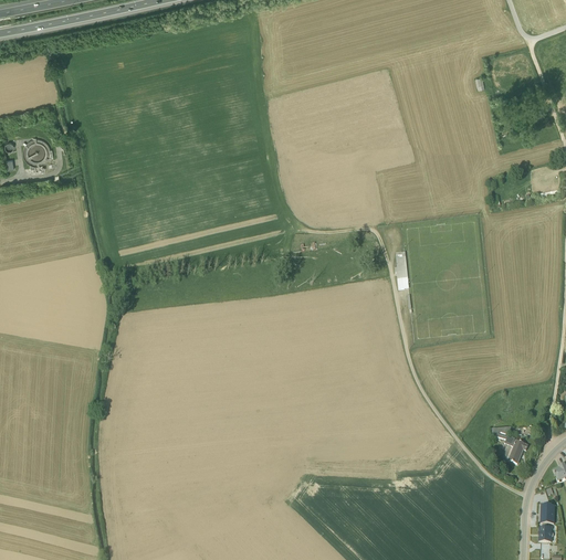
[(482,71),(474,72),(478,83),(484,82),(482,71)]
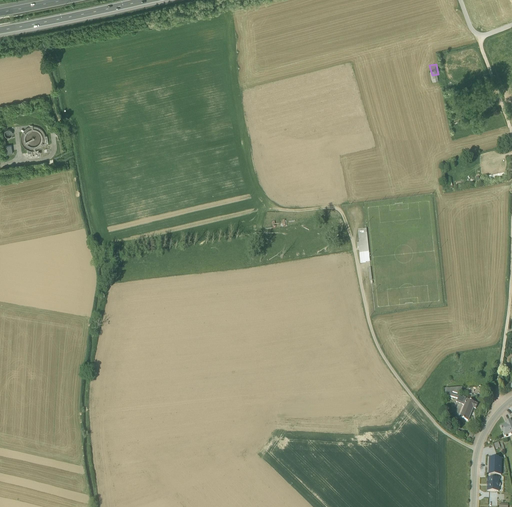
[(485,174),(483,174),(484,177),(486,176),(486,179),(506,175),(505,170),(485,173),(485,174)]
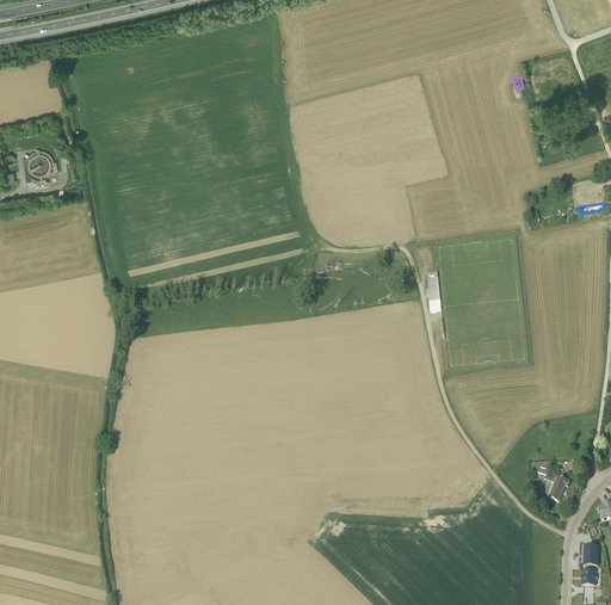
[(537,209),(530,211),(534,222),(541,221),(539,220),(537,209)]
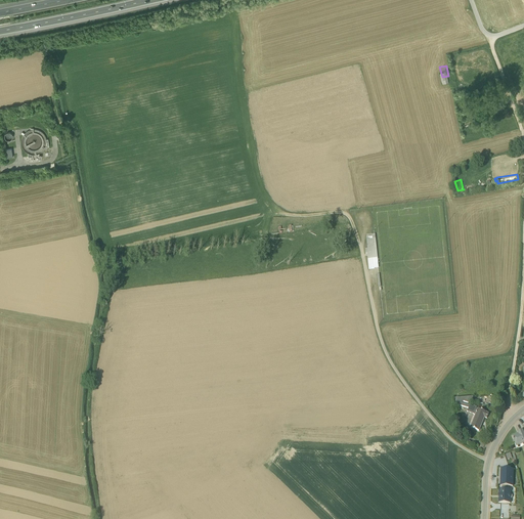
[(367,255),(377,255),(375,231),(366,232),(365,232),(365,233),(366,246),(364,246),(365,251),(366,251),(367,255)]
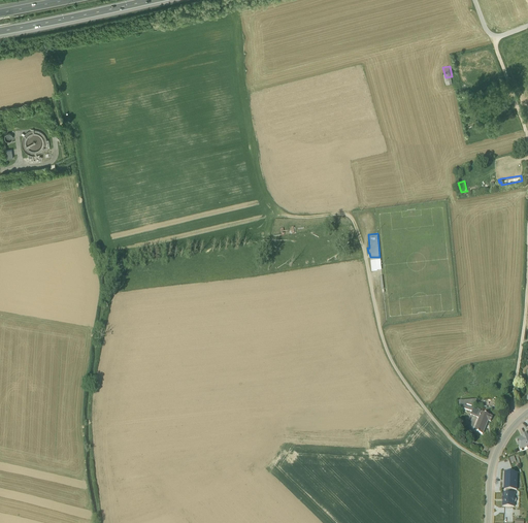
[(380,257),(370,257),(371,268),(381,268),(381,267),(381,266),(380,257)]
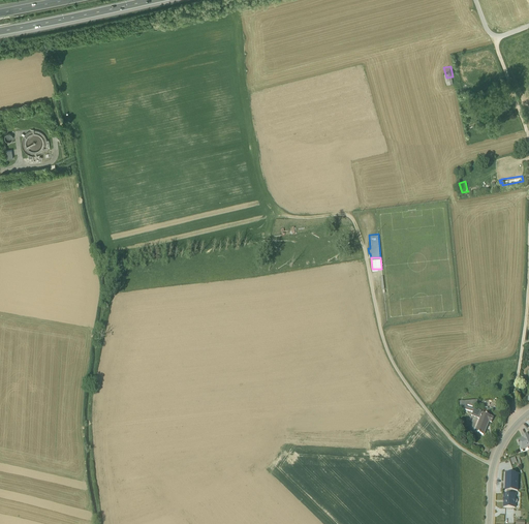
[(460,406),(472,410),(478,398),(461,399),(460,399),(460,405),(460,406)]
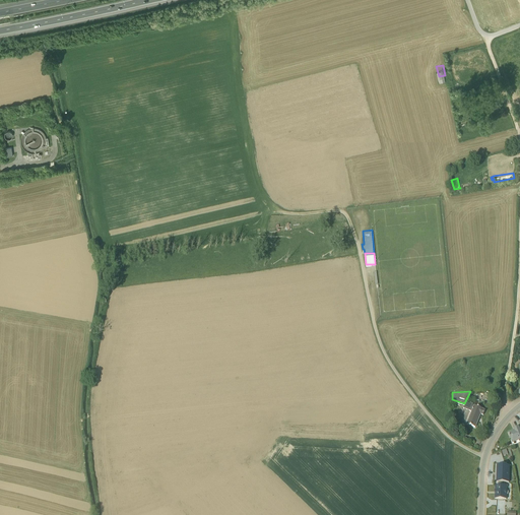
[(473,403),(473,401),(467,398),(464,403),(464,406),(471,409),(467,422),(475,425),(480,411),(483,412),(485,407),(473,403)]
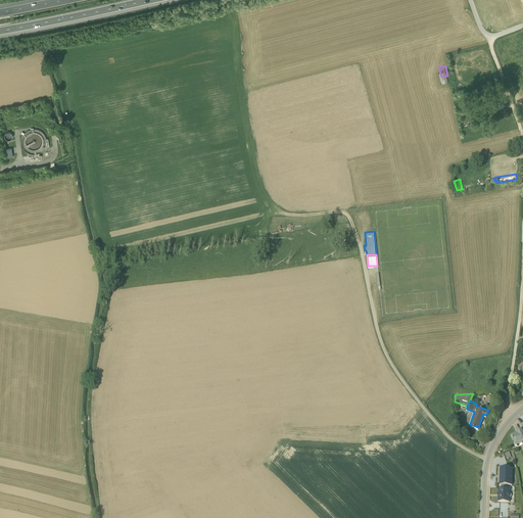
[(522,428),(522,429),(522,427),(518,428),(517,429),(518,430),(512,432),(515,439),(514,440),(516,445),(522,441),(522,428)]
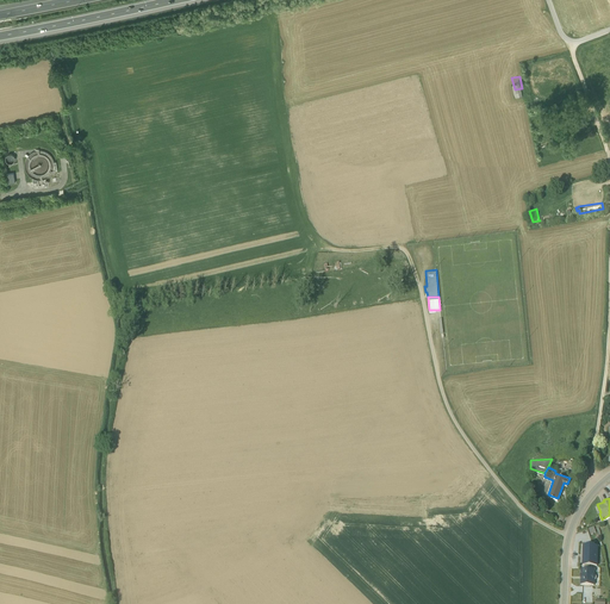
[(582,581),(595,583),(595,577),(596,577),(597,577),(597,573),(596,573),(595,572),(596,567),(592,567),(592,562),(598,562),(598,542),(587,542),(587,543),(584,543),(583,562),(584,562),(584,567),(582,567),(582,581)]
